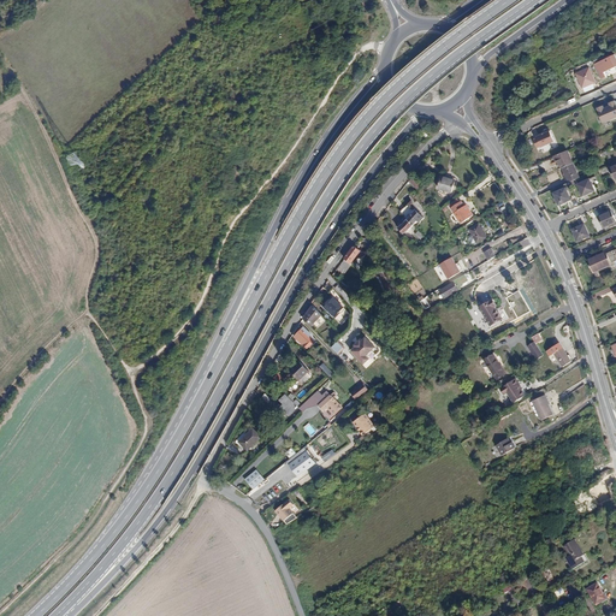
[(615,67),(615,57),(615,55),(594,65),(602,80),(606,78),(604,73),(615,67)]
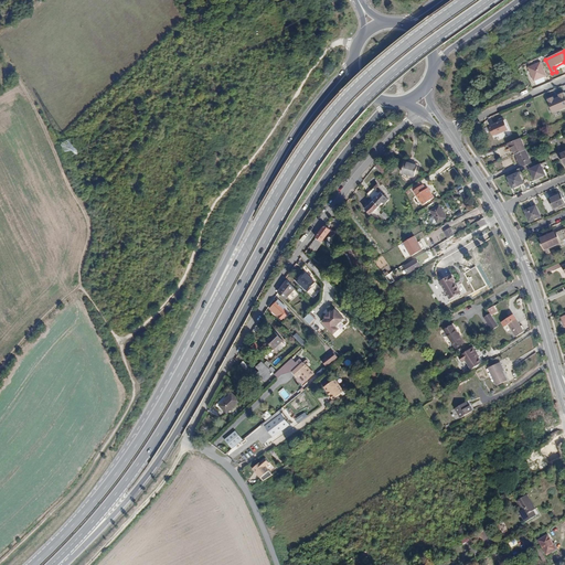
[(555,96),(547,99),(553,113),(564,106),(564,92),(560,94),(560,95),(555,97),(555,96)]
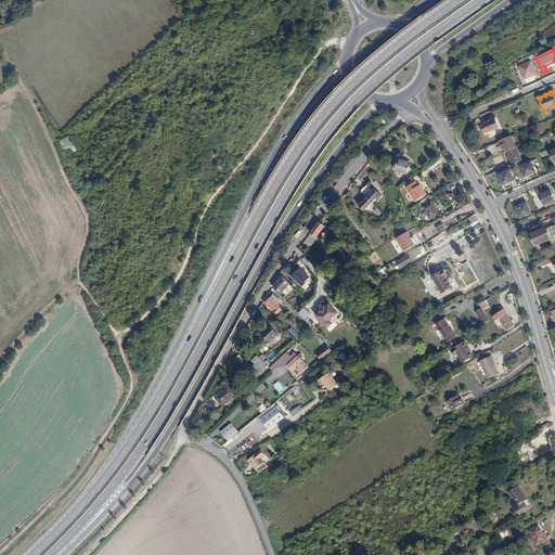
[(500,127),(497,117),(483,121),(485,124),(480,125),(483,133),(500,127)]
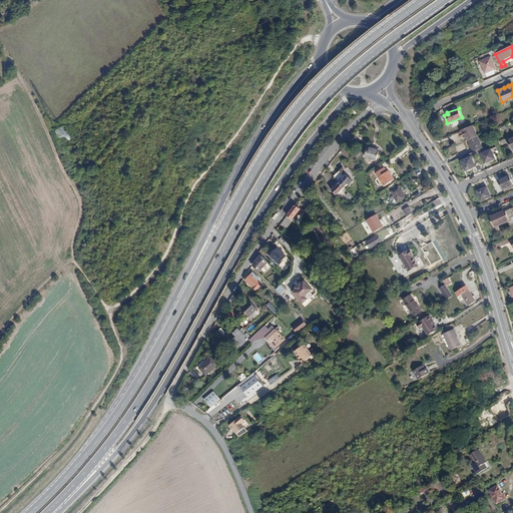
[(473,123),(461,128),(463,133),(464,132),(468,140),(469,139),(474,150),(483,147),(473,123)]
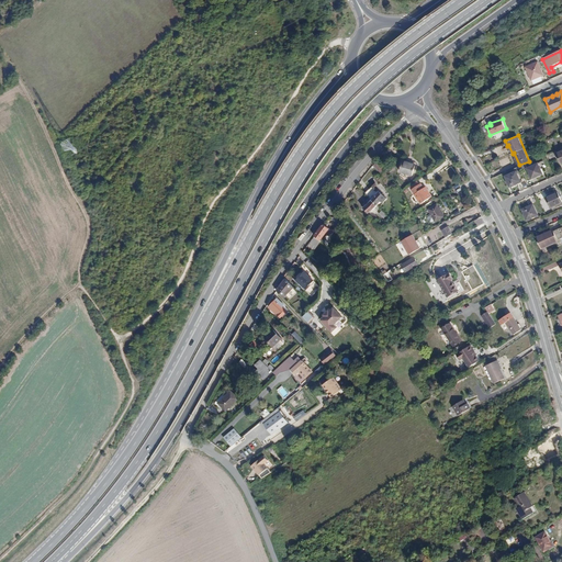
[(378,155),(381,159),(386,154),(383,149),(378,155)]
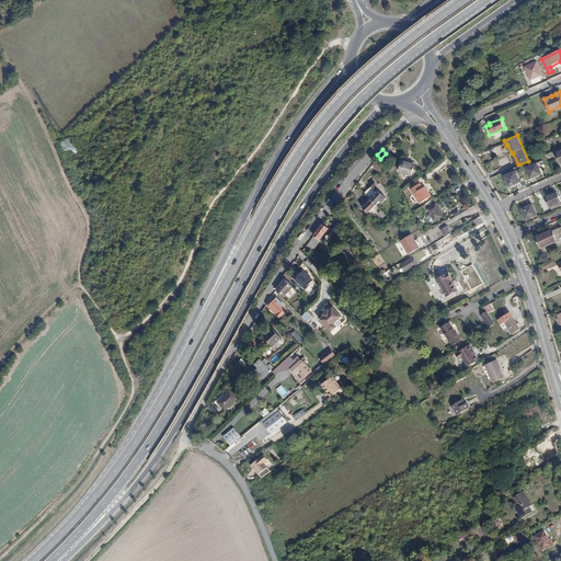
[(376,163),(385,173),(389,169),(380,160),(376,163)]
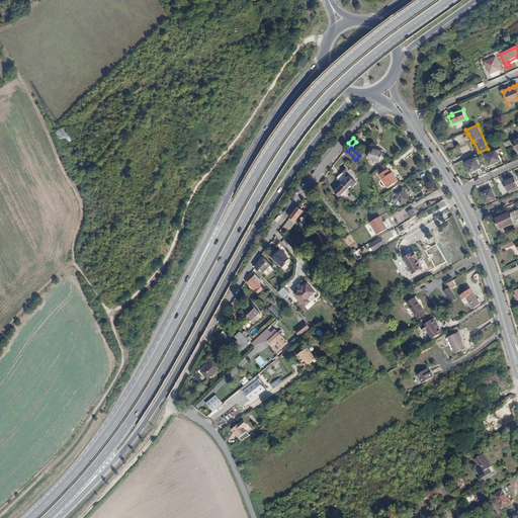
[(371,148),(367,157),(377,162),(381,152),(371,148)]
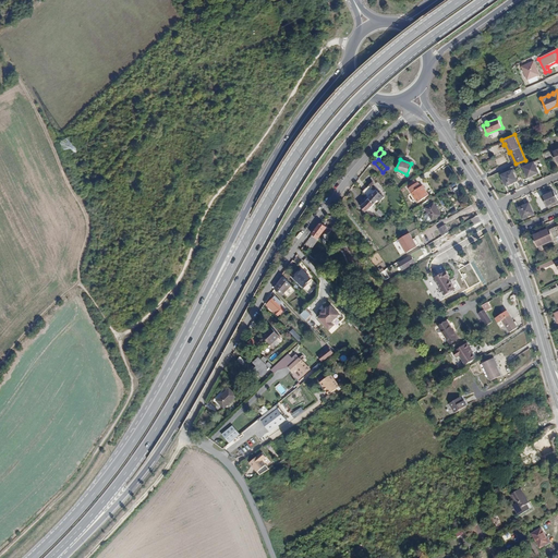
[(536,162),(524,167),(529,178),(540,173),(536,162)]
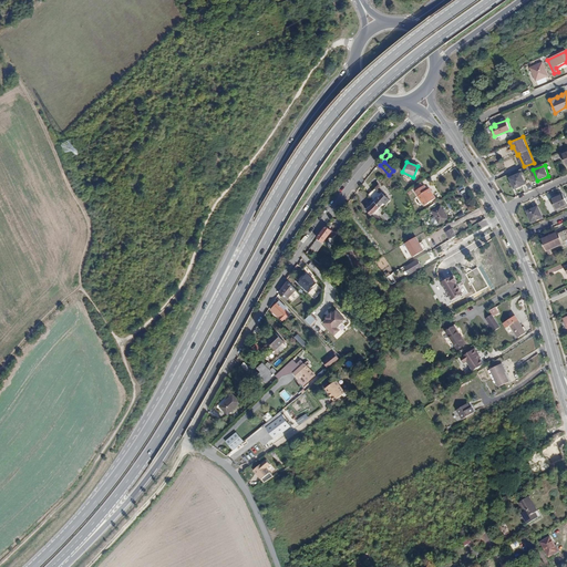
[(522,173),(511,177),(515,189),(526,185),(522,173)]
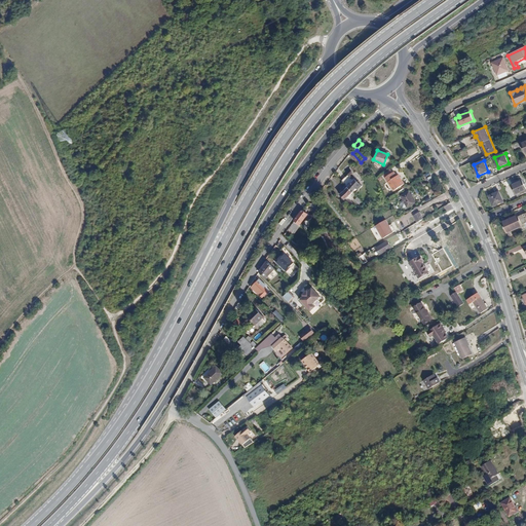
[(392,171),(384,176),(392,190),(404,183),(398,174),(396,175),(392,171)]
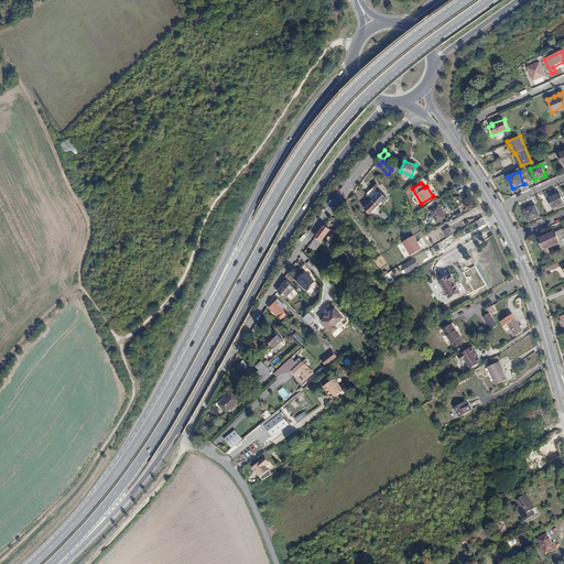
[(367,191),(373,198),(378,204),(382,201),(386,203),(388,201),(380,192),(378,194),(372,186),(367,191)]
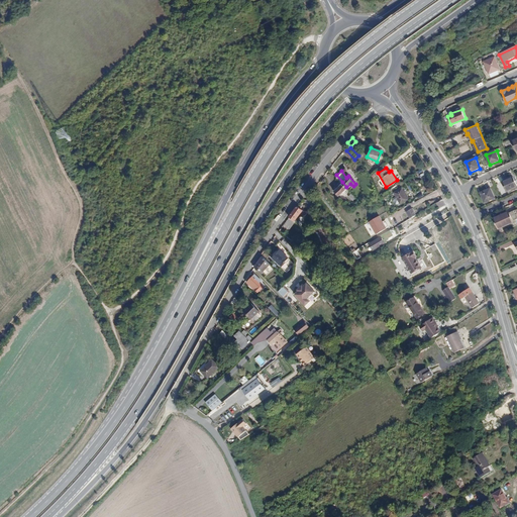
[(513,176),(503,180),(507,190),(516,186),(513,176)]
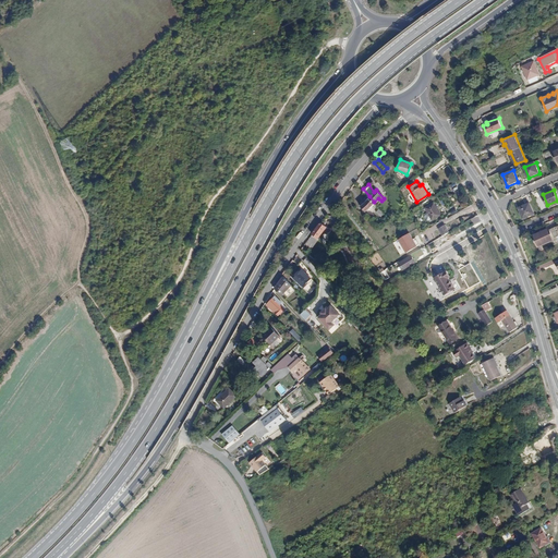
[(374,202),(370,196),(361,204),(365,209),(374,202)]
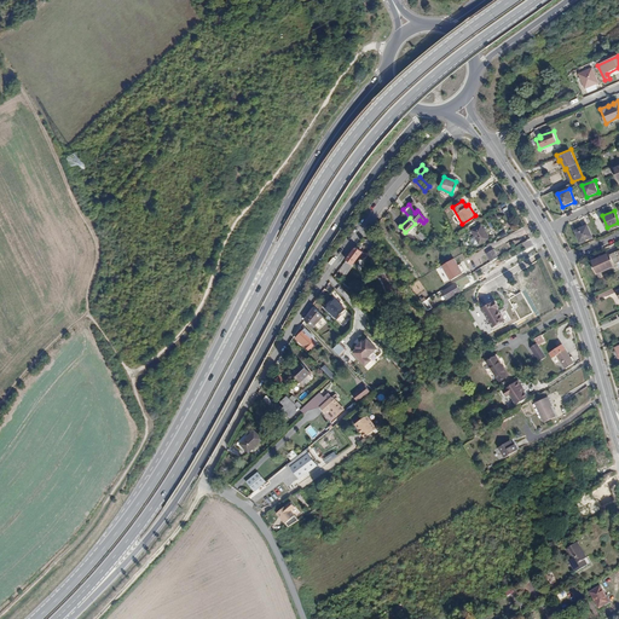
[(484,224),(474,229),(480,242),(489,238),(485,231),(486,231),(484,224)]
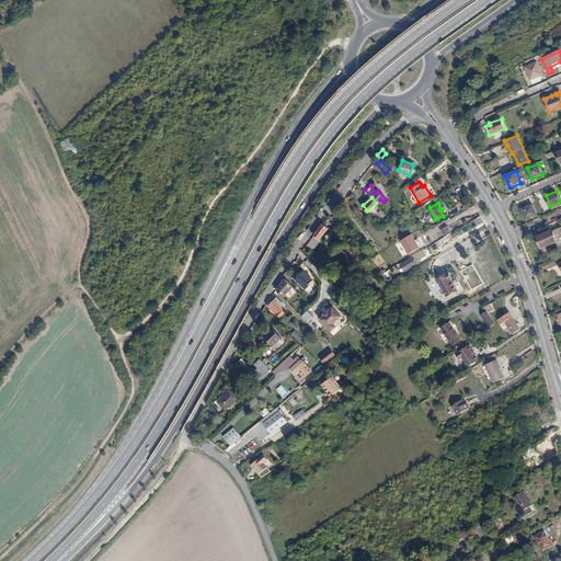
[(531,203),(519,207),(524,218),(536,214),(531,203)]
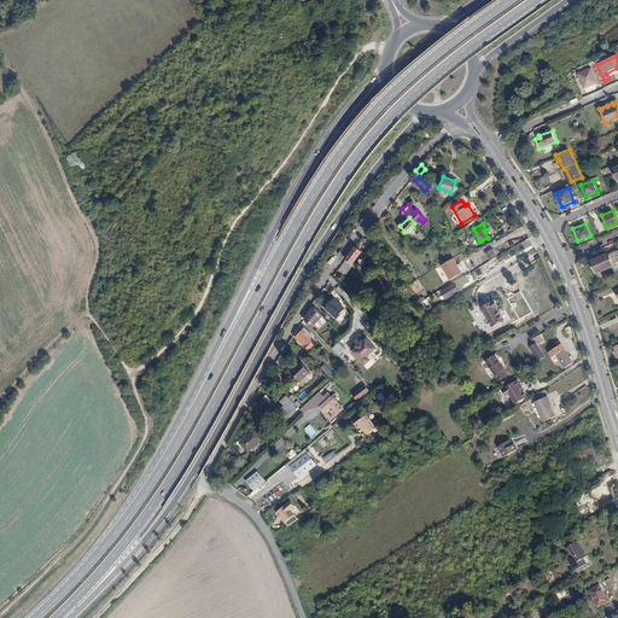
[(531,238),(524,242),(529,250),(536,246),(531,238)]
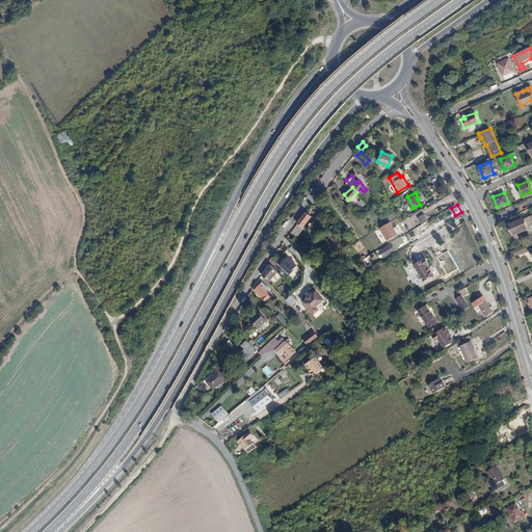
[(308,210),(299,220),(304,224),(310,217),(311,219),(314,215),(308,210)]
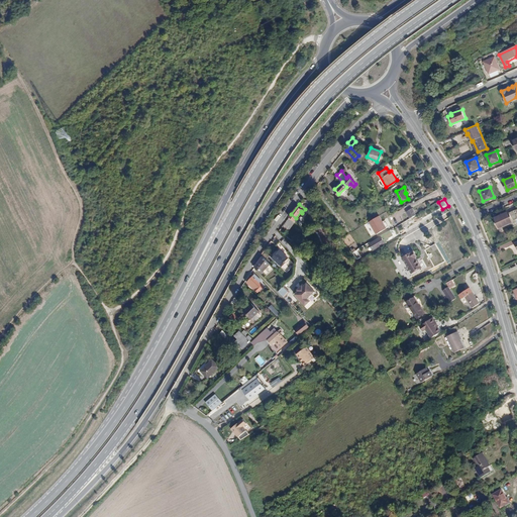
[(406,211),(410,218),(416,215),(412,208),(406,211)]
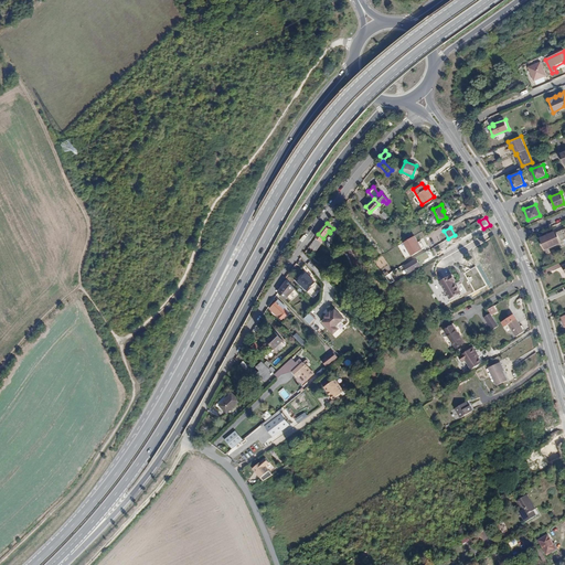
[(555,230),(539,237),(544,249),(561,242),(561,240),(564,237),(564,228),(564,227),(556,232),(555,230)]
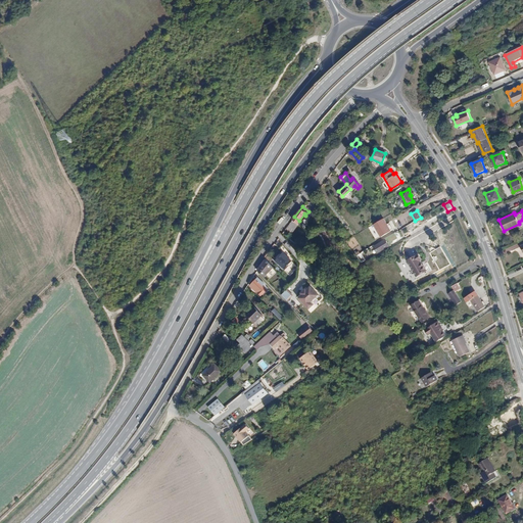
[(383,218),(373,224),(380,236),(390,231),(383,218)]
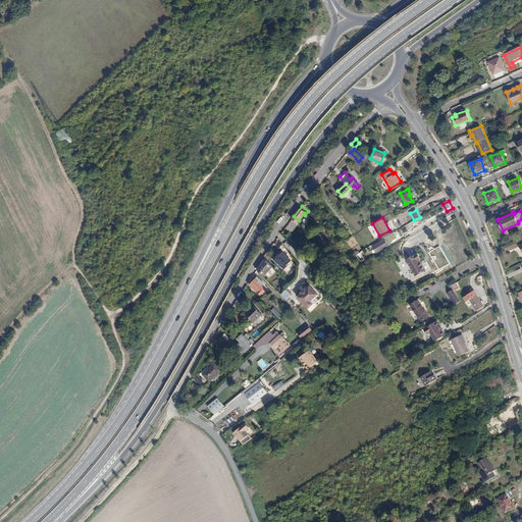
[(429,220),(422,225),(425,229),(432,224),(429,220)]
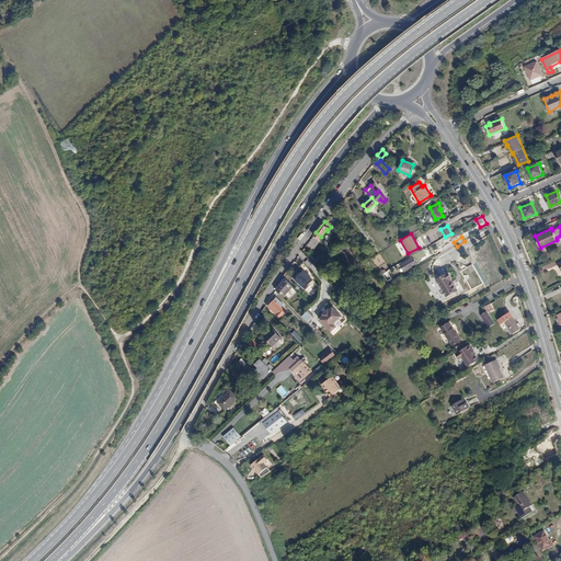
[(415,255),(401,263),(405,272),(420,264),(415,255)]
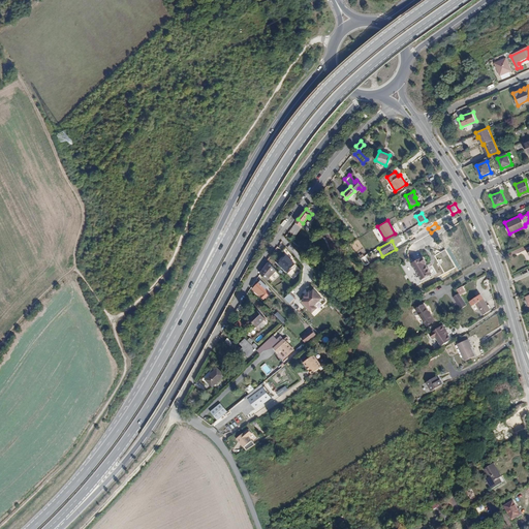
[(284,245),(280,250),(283,253),(279,257),(280,258),(278,261),(287,271),(293,262),(290,259),(294,255),(284,245)]
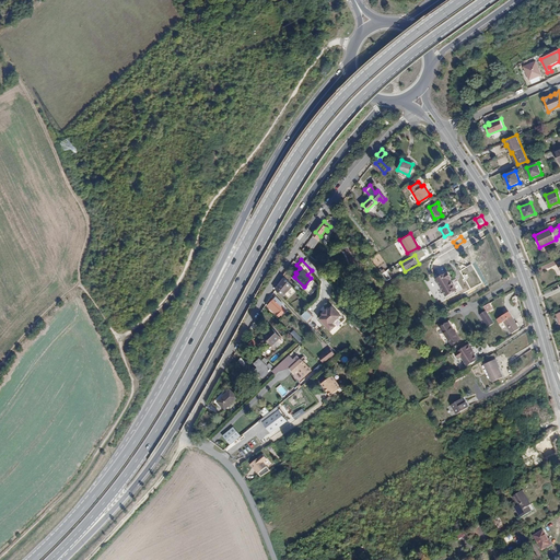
[(448,271),(435,278),(444,296),(456,290),(453,282),(452,282),(450,279),(452,277),(448,271)]
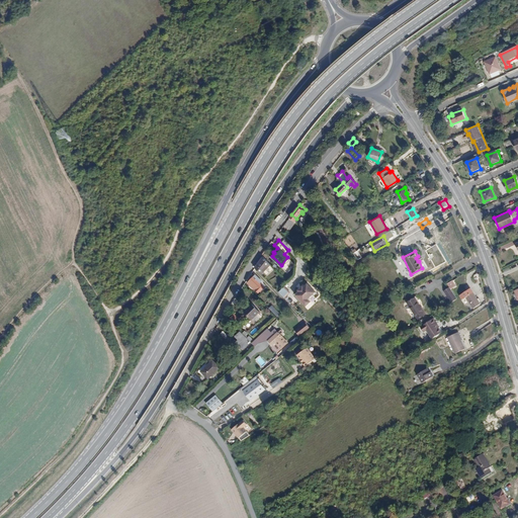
[(262,254),(255,265),(261,272),(269,263),(262,254)]
